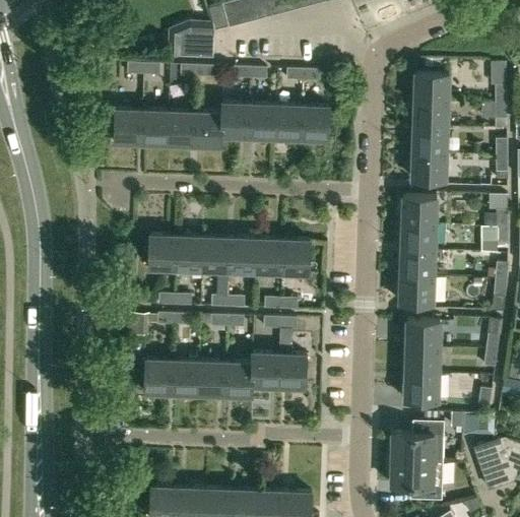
[(234,0),(222,3),(228,25),(229,27),(240,24),(234,0)]
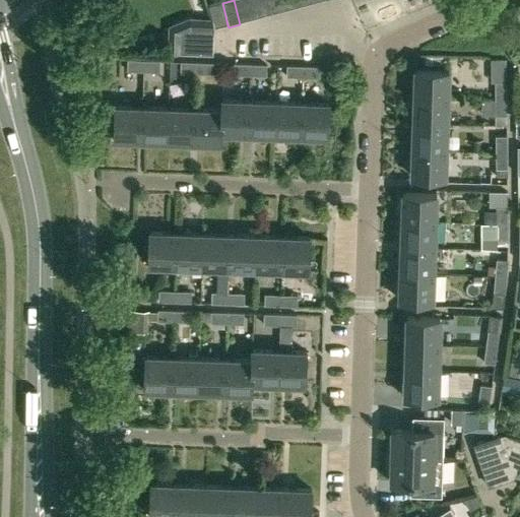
[(251,21),(245,0),(235,0),(234,0),(240,24),(251,21)]
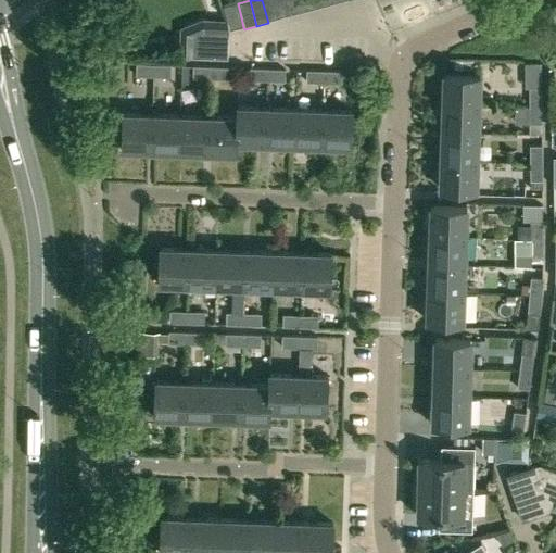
[(274,0),(262,0),(268,23),(279,20),(274,0)]
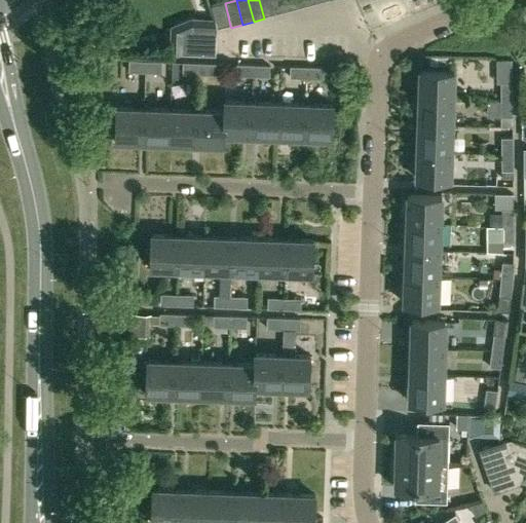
[(259,0),(264,19),(274,16),(269,0),(259,0)]
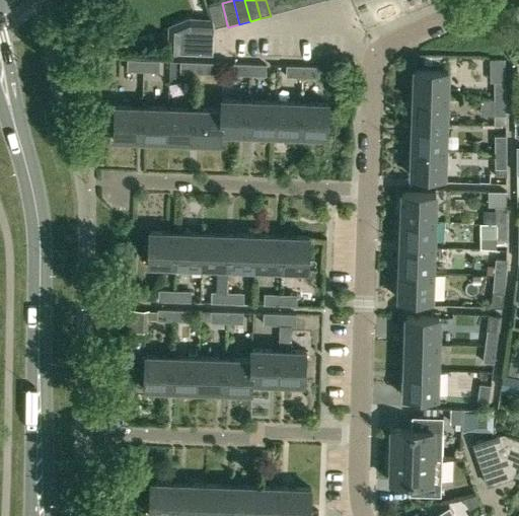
[(279,0),(266,0),(271,16),(283,12),(279,0)]
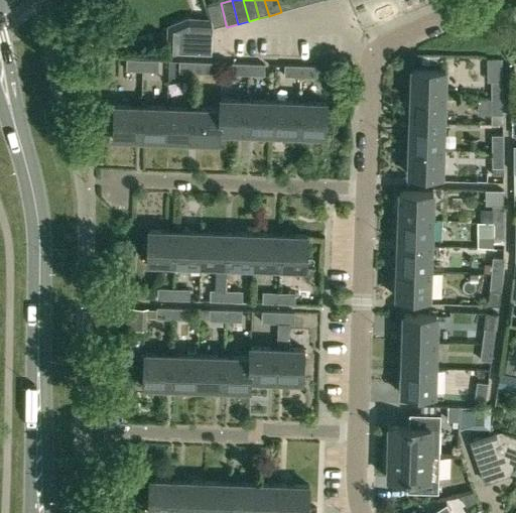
[(295,9),(292,0),(277,0),(281,12),(295,9)]
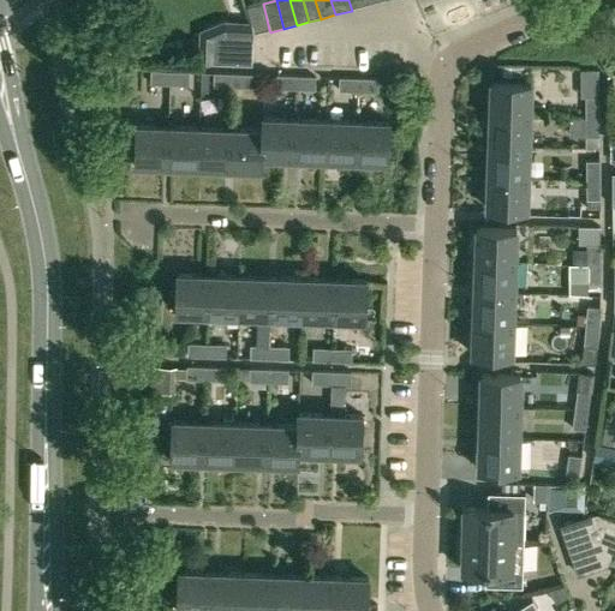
[(365,0),(348,0),(352,11),(368,6),(365,0)]
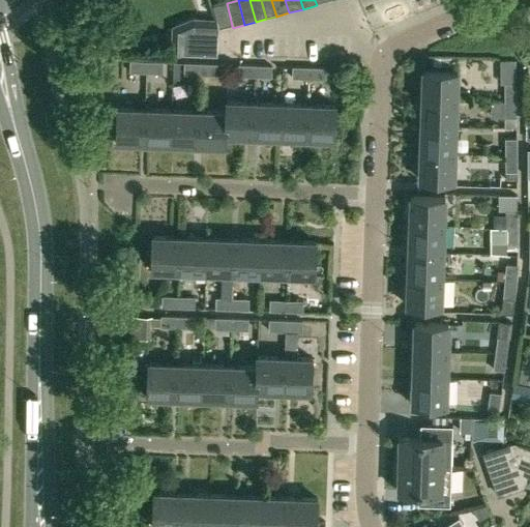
[(227,3),(212,7),(218,29),(232,26),(227,3)]
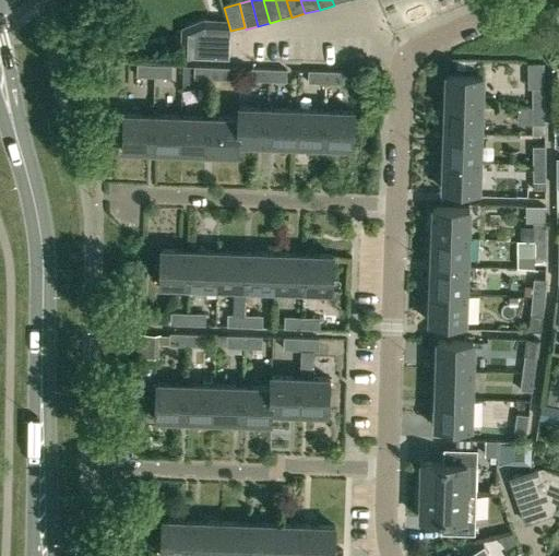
[(227,60),(228,34),(192,32),(191,58),(227,60)]
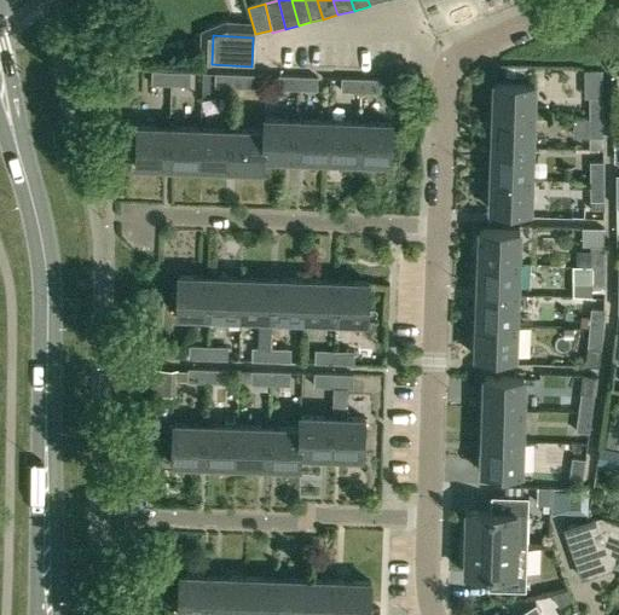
[(172,75),(152,74),(151,87),(171,88),(172,75)]
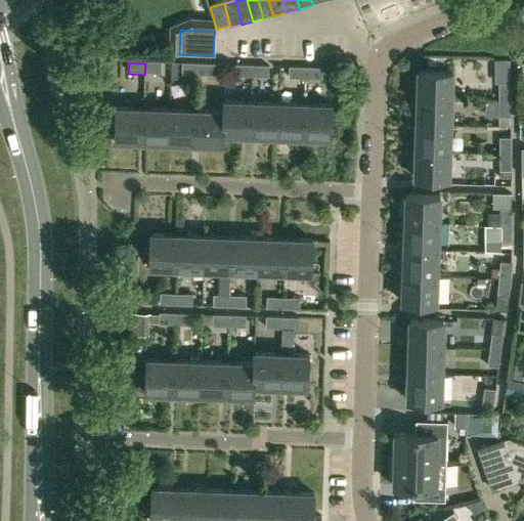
[(145,63),(144,75),(161,75),(162,63),(145,63)]
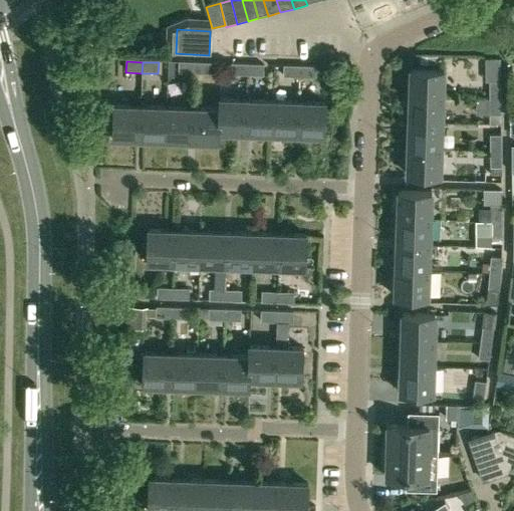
[(195,63),(179,63),(178,74),(194,74),(195,63)]
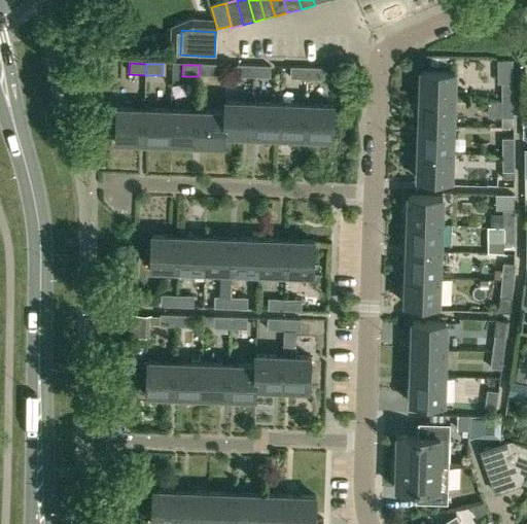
[(200,65),(199,76),(216,77),(216,66),(200,65)]
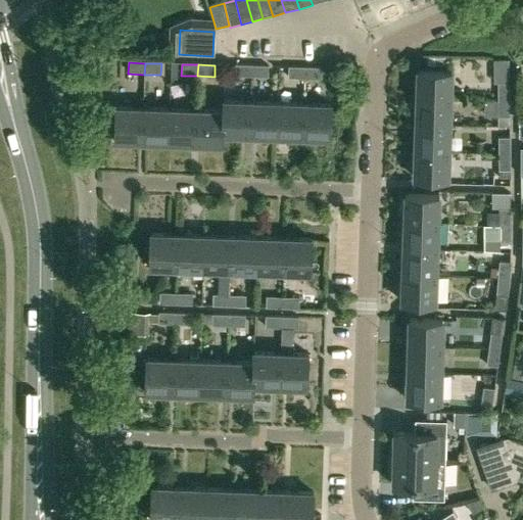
[(251,78),(251,66),(235,65),(235,78),(251,78)]
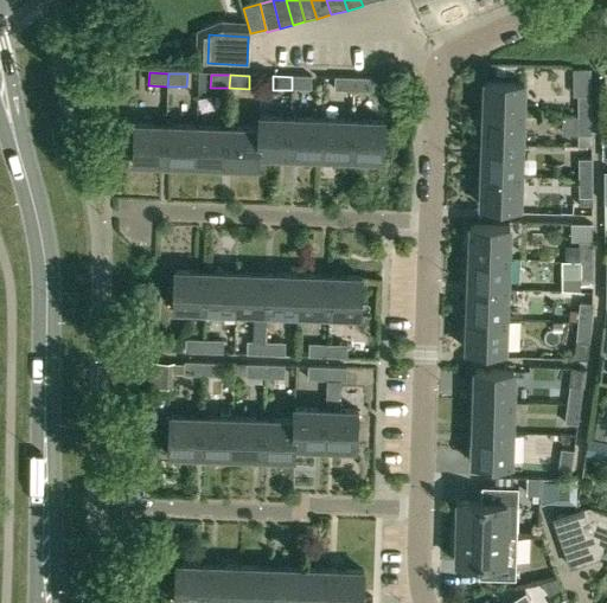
[(292,77),(292,90),(311,91),(312,78),(292,77)]
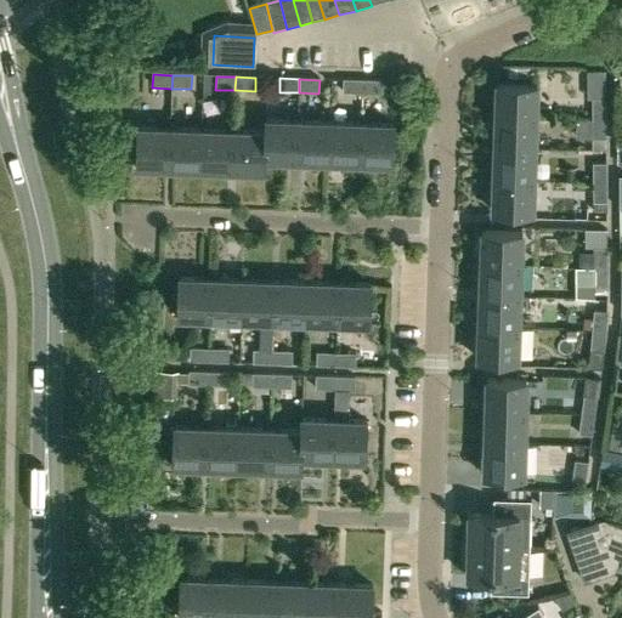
[(363,95),(362,81),(343,81),(343,95),(363,95)]
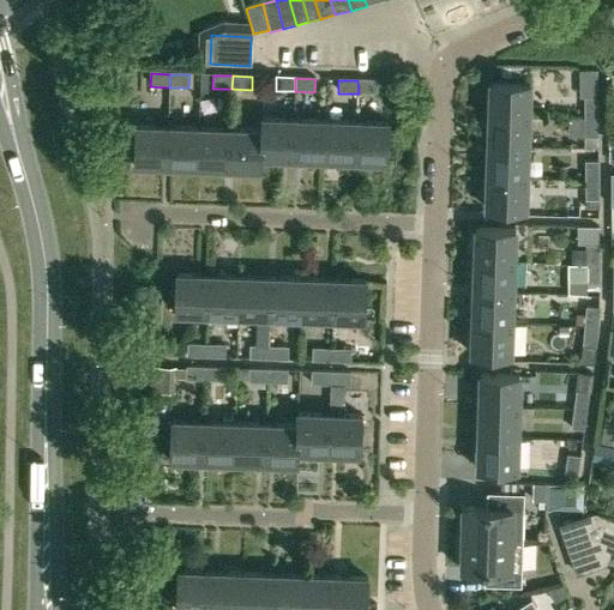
[(359,94),(378,95),(378,82),(357,80),(359,94)]
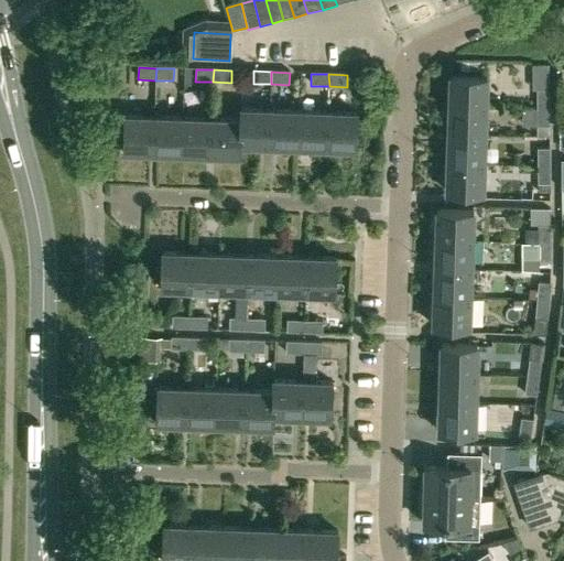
[(449,107),(486,108),(487,78),(451,77),(449,107)]
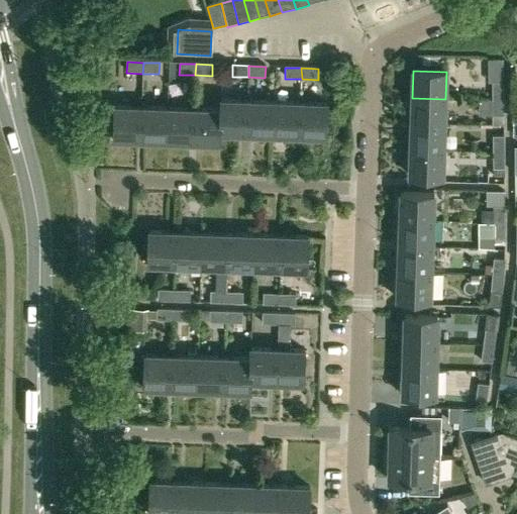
[(502,84),(492,84),(492,101),(503,101),(502,84)]
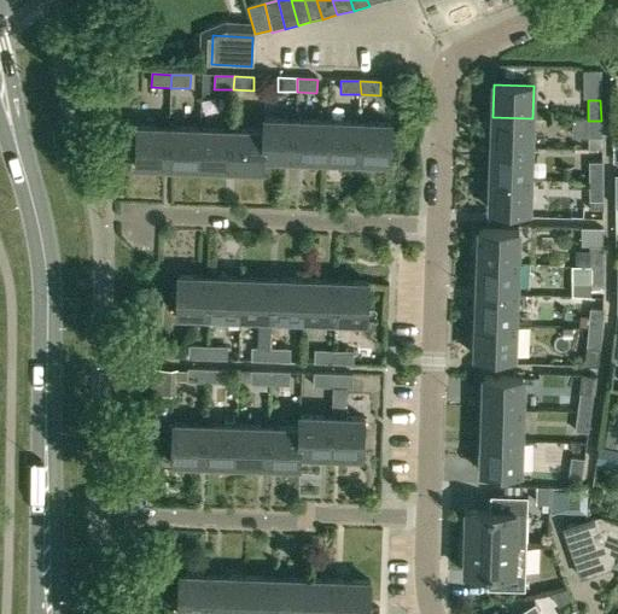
[(491,148),(531,150),(532,118),(493,117),(491,148)]
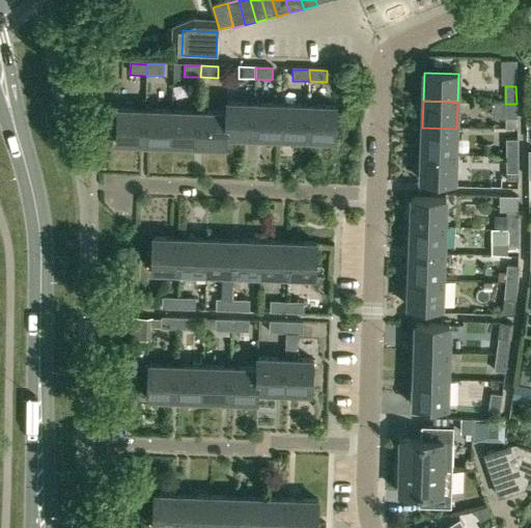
[(199,113),(198,146),(224,147),(224,137),(225,137),(226,103),(224,103),(224,114),(199,113)]
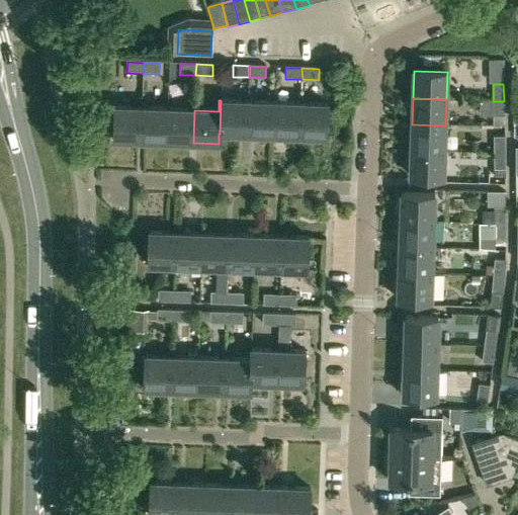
[(221,100),(220,134),(246,134),(247,101),(221,100)]
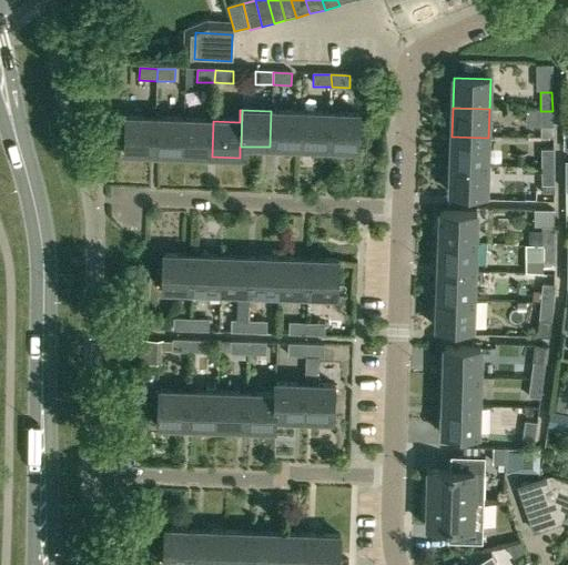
[(271,111),(270,147),(298,148),(300,112),(271,111)]
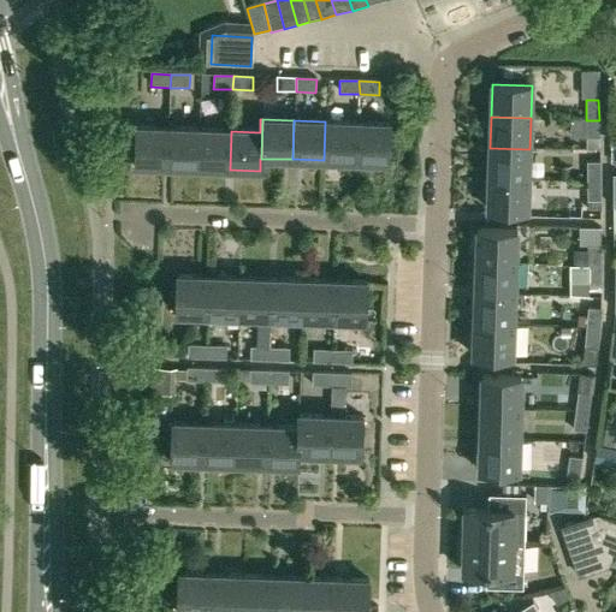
[(586,120),(570,120),(570,140),(586,140),(586,150),(599,150),(599,120),(586,120)]
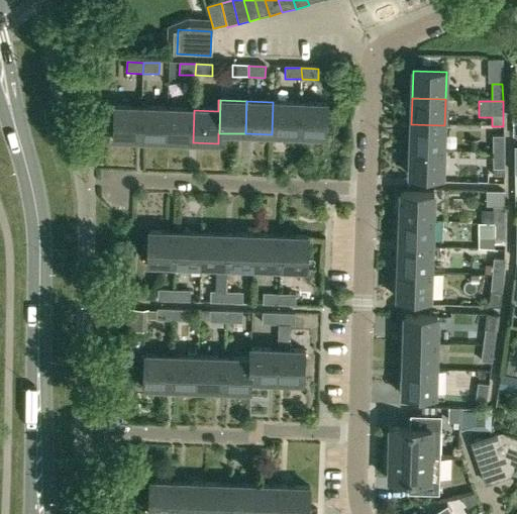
[(299,103),(273,102),(272,134),(298,135),(299,103)]
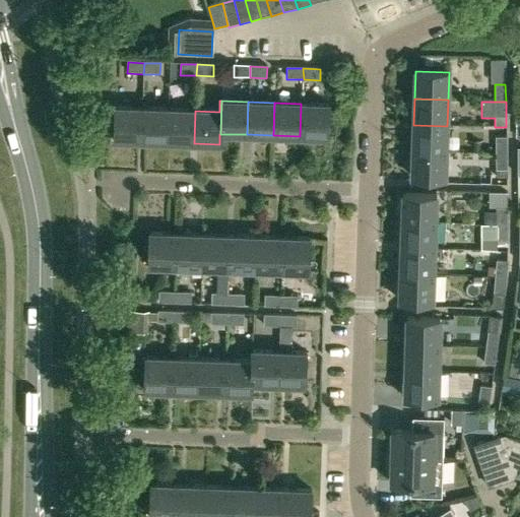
[(301,104),(300,136),(327,137),(328,105),(301,104)]
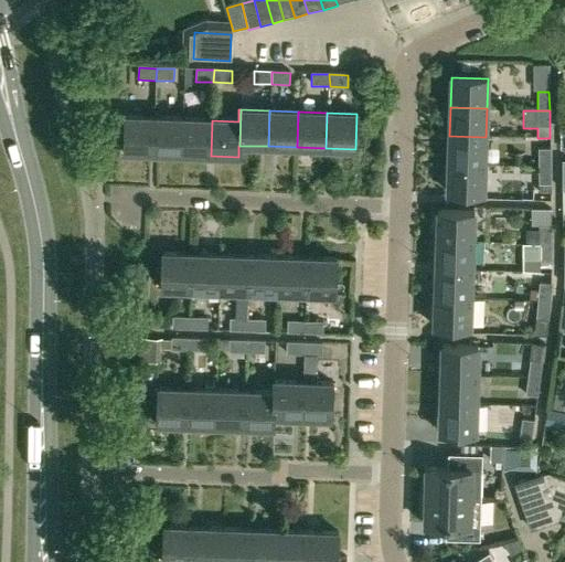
[(152,154),(155,118),(125,117),(124,152),(152,154)]
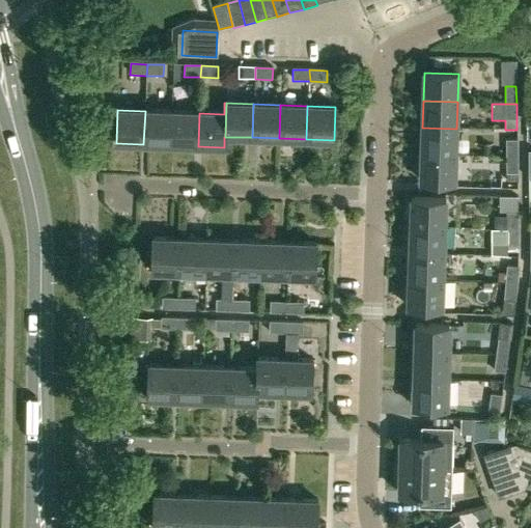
[(145,111),(143,144),(170,145),(172,112),(145,111)]
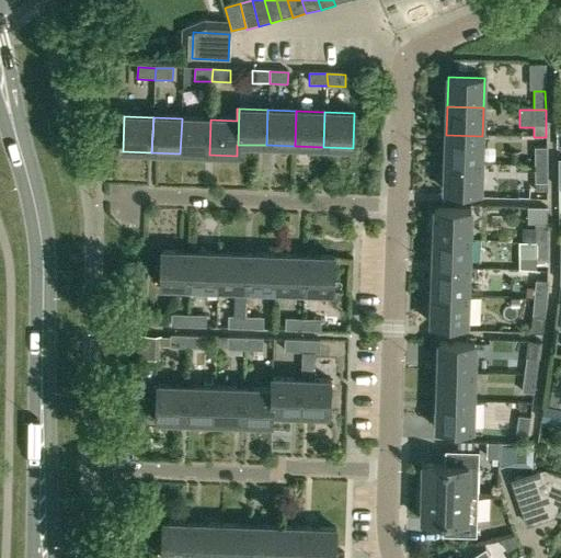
[(182,118),(180,154),(209,155),(210,120),(182,118)]
